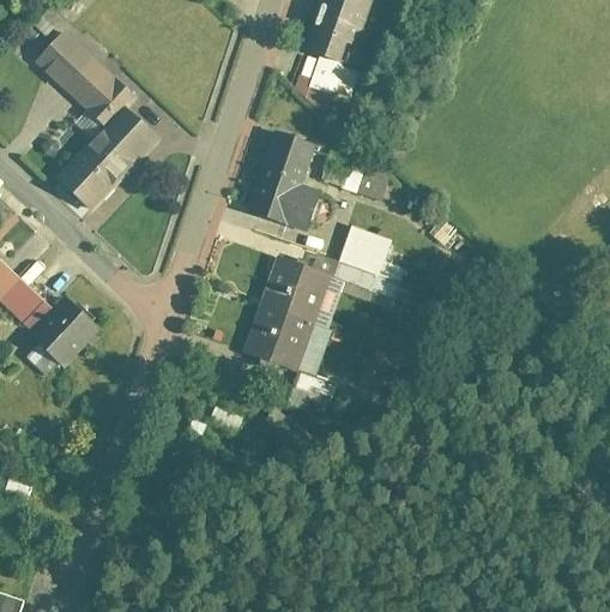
[(316,0),(305,39),(344,52),(352,25),(363,29),(372,0),(316,0)]
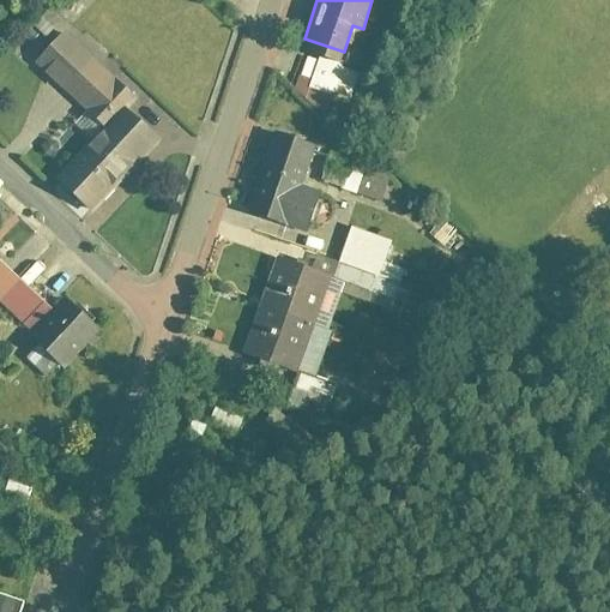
[(47,11),(24,37),(43,53),(66,27),(47,11)]
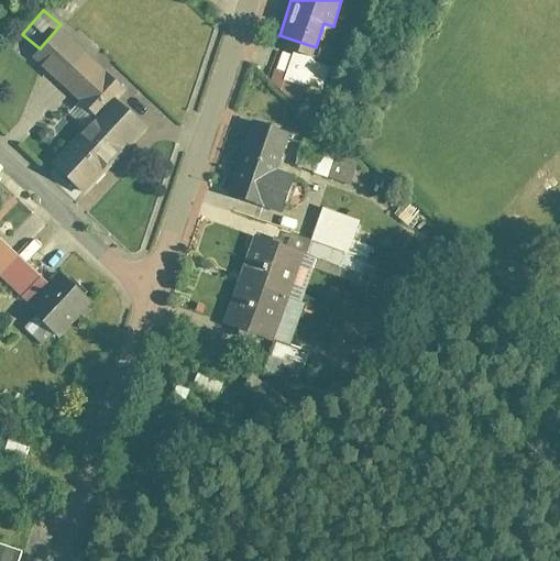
[(77,39),(45,70),(92,117),(123,85),(77,39)]
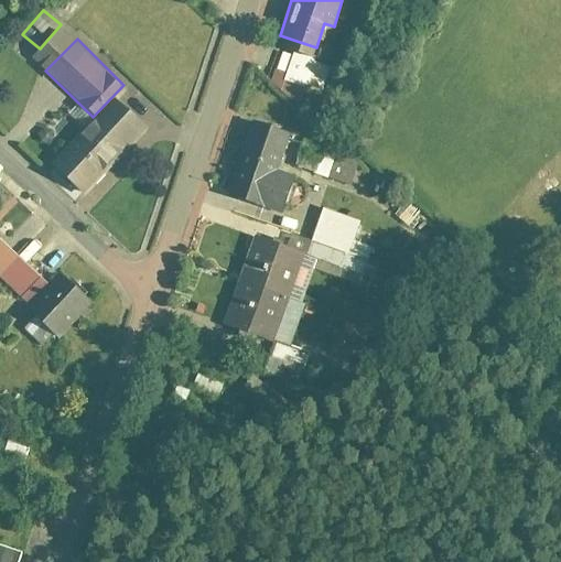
[(283,52),(276,75),(304,86),(313,62),(283,52)]
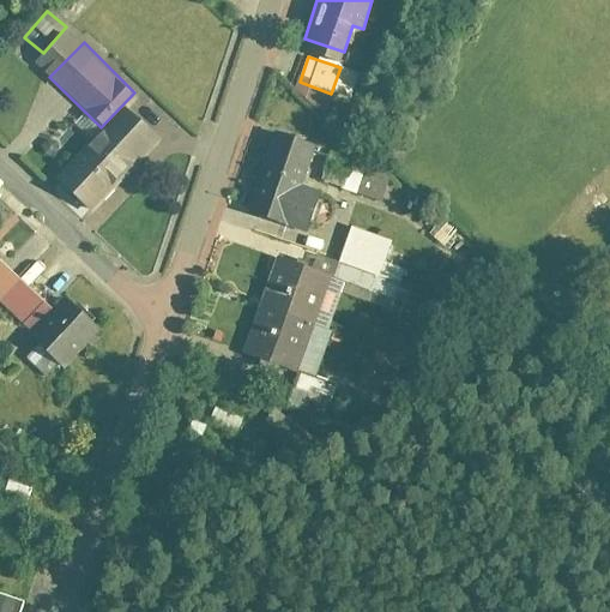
[(163,155),(130,124),(71,187),(104,217),(163,155)]
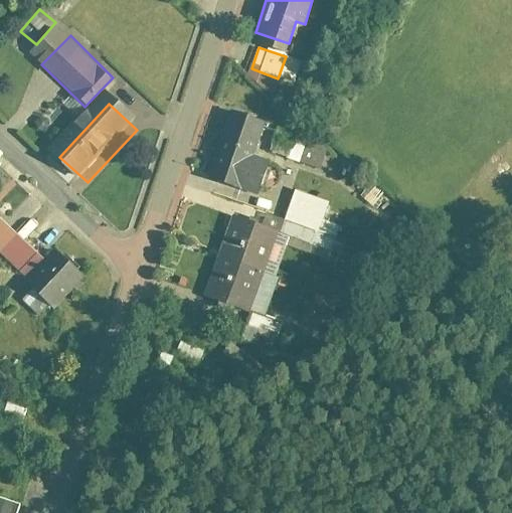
[(261,118),(230,108),(208,175),(254,190),(266,156),(249,151),(261,118)]
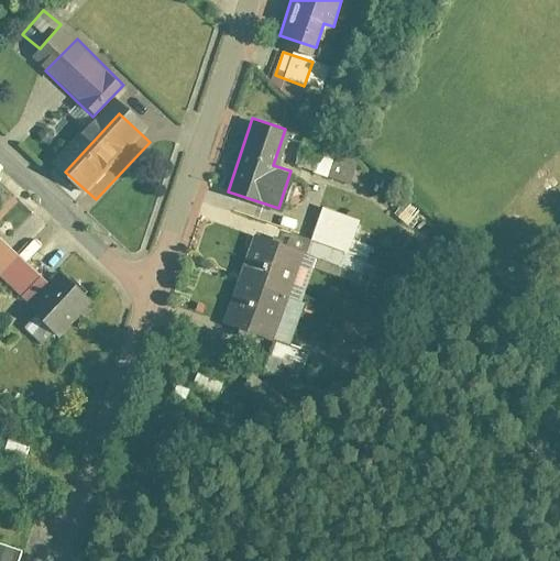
[(305,145),(297,169),(326,179),(333,154),(305,145)]
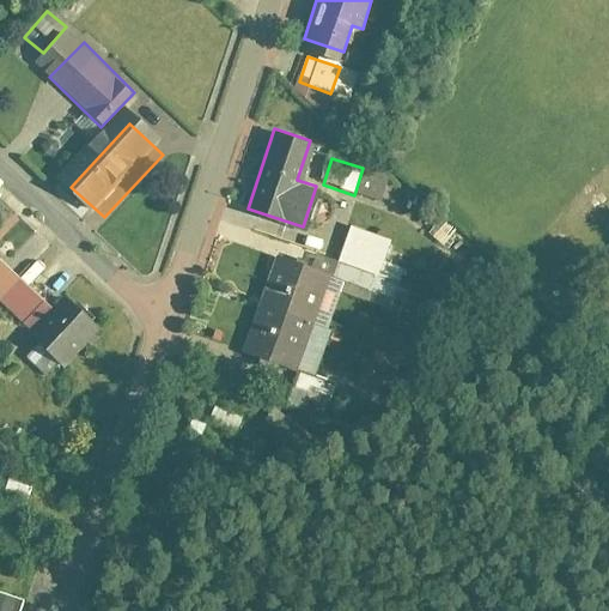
[(304,249),(299,265),(272,256),(239,356),(292,373),(310,318),(322,280),(365,294),(384,236),(349,225),(338,260),(304,249)]
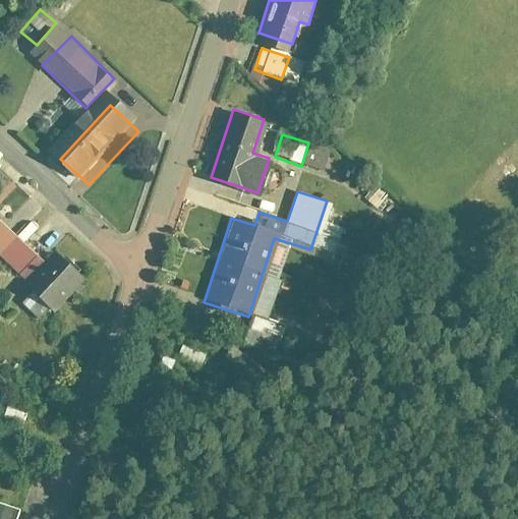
[(50,316),(85,279),(55,248),(43,262),(0,222),(0,252),(25,277),(17,286),(50,316)]
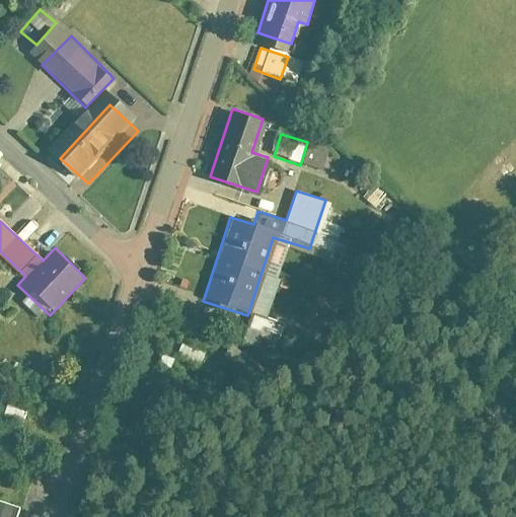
[(0,516),(18,516),(21,509),(0,502),(0,516)]
